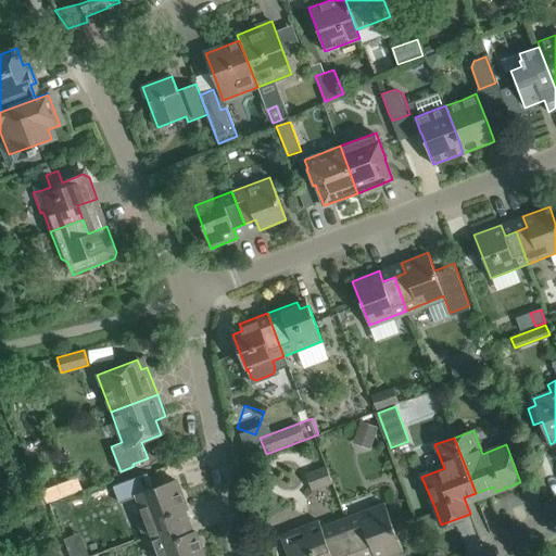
[(313,491),(332,483),(326,467),(306,475),(313,491)]
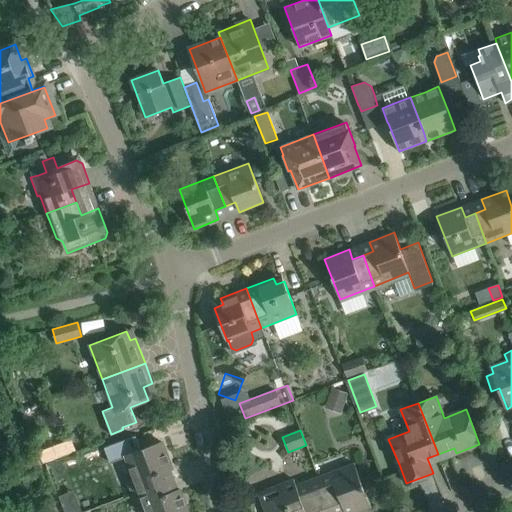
[(129,483),(134,495),(174,480),(169,469),(172,468),(163,442),(144,449),(140,451),(131,454),(126,457),(135,481),(129,483)]
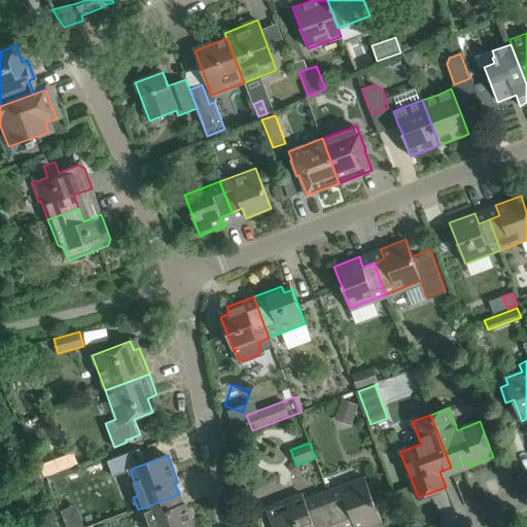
[(125,471),(118,456),(107,460),(112,477),(125,471)]
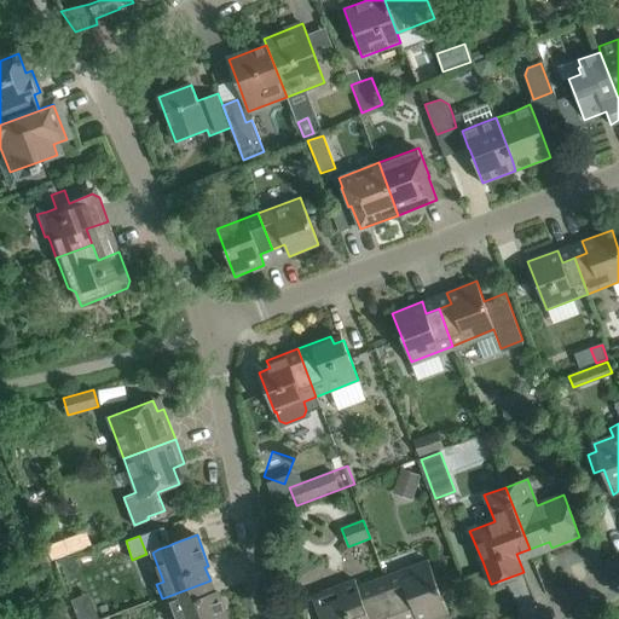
[(431,618),(447,613),(439,590),(428,560),(383,577),(393,602),(399,618),(414,612),(416,618),(431,618)]
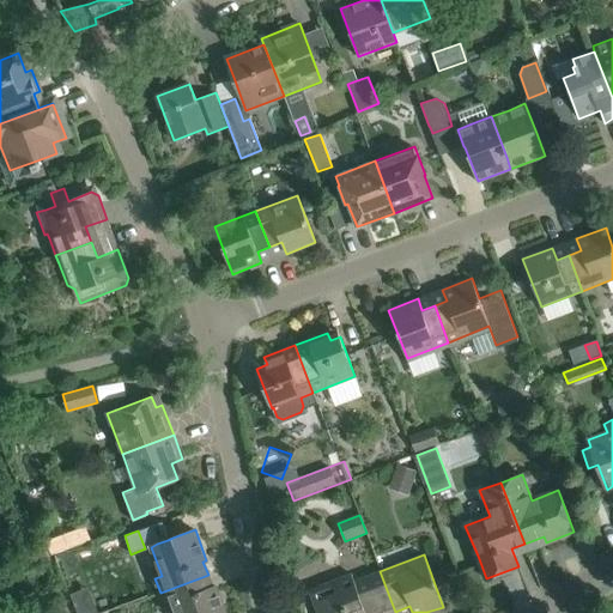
[(317,612),(381,612),(377,601),(389,596),(380,571),(353,581),(351,575),(317,587),(325,604),(315,607),(317,612)]
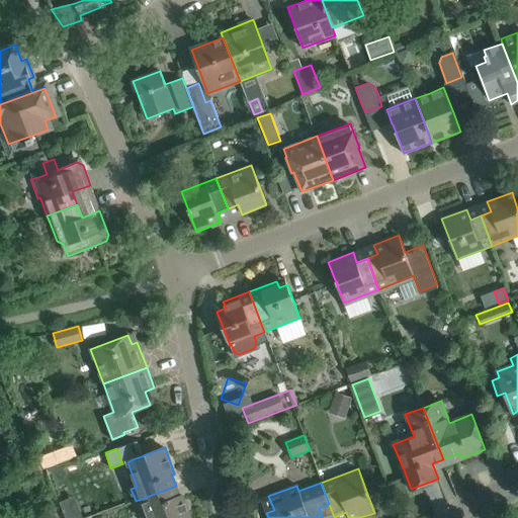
[(176,486),(136,501),(140,513),(146,511),(148,517),(190,517),(183,496),(180,497),(176,486)]
